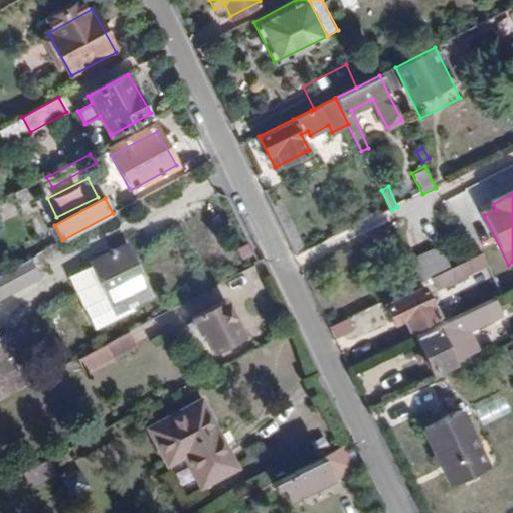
[(431,280),(457,267),(445,243),(414,259),(418,267),(426,282),(431,280)]
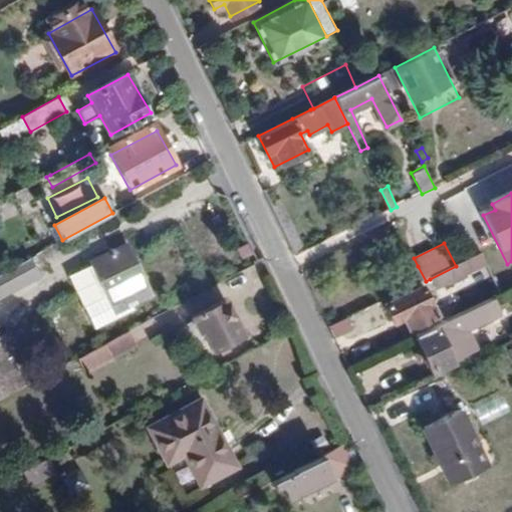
[(126,246),(89,265),(114,314),(140,302),(132,285),(144,279),(126,246)]
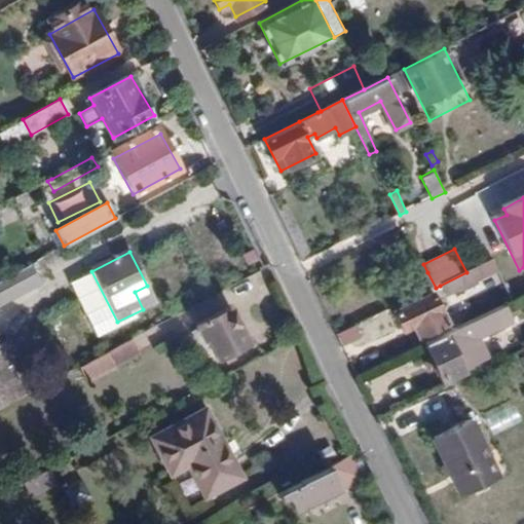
[(484,278),(500,270),(494,259),(481,265),(478,267),(484,278)]
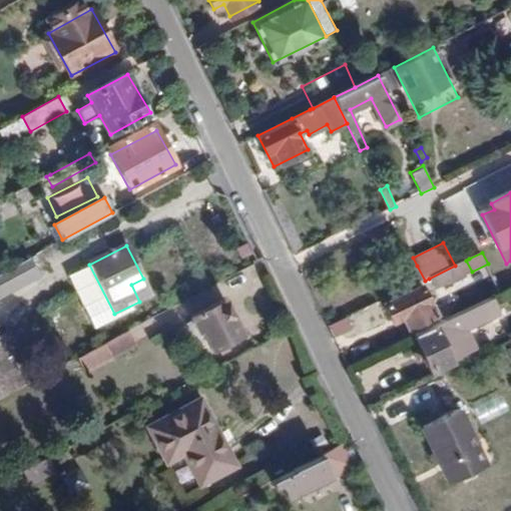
[(37,275),(29,258),(0,274),(0,294),(1,295),(37,275)]
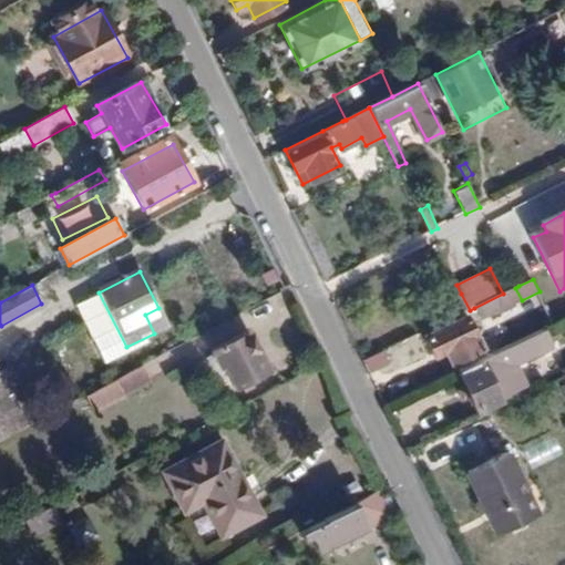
[(481,320),(522,300),(515,288),(503,294),(474,308),(481,320)]
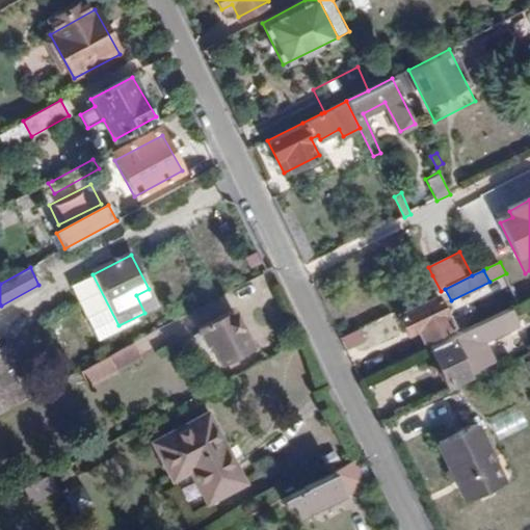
[(404,309),(441,291),(432,275),(396,293),(404,309)]
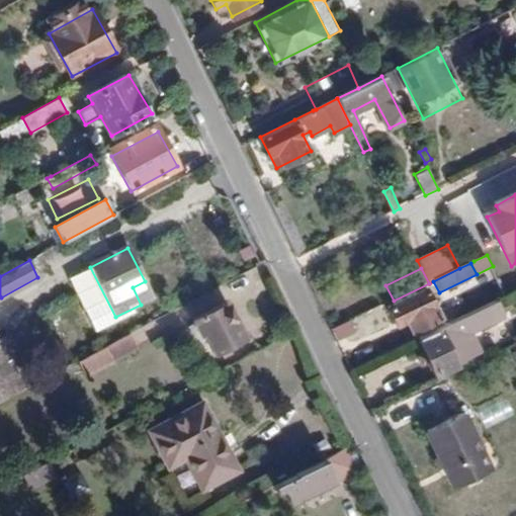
[(413,333),(439,320),(426,292),(390,310),(399,327),(407,322),(413,333)]
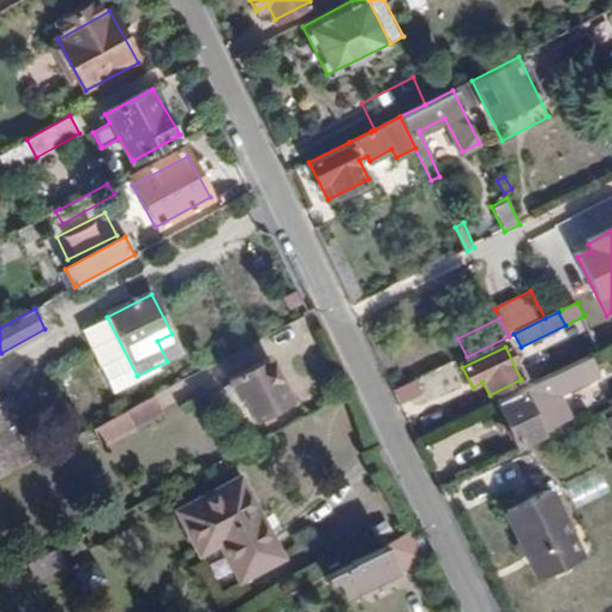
[(607,349),(603,352),(570,367),(575,377),(611,359),(611,357),(607,349)]
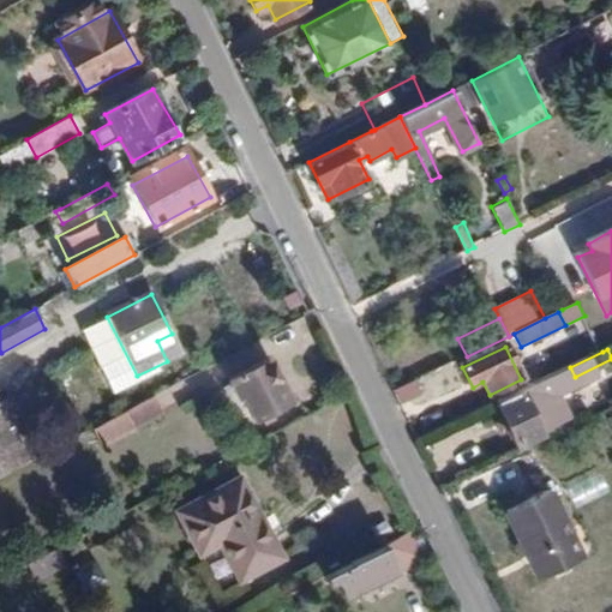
[(253,420),(288,402),(265,360),(225,381),(235,400),(241,396),(253,420)]
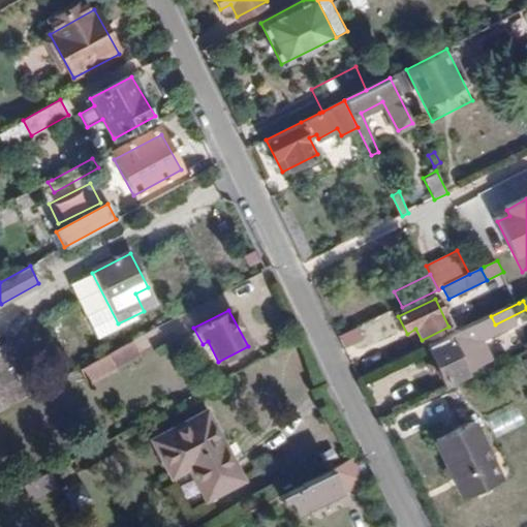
[(491,316),(462,331),(466,339),(495,324),(491,316)]
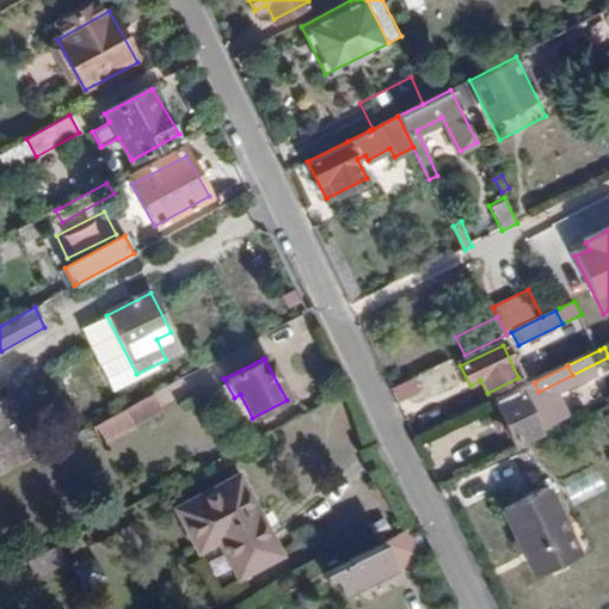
[(398,404),(419,393),(412,379),(391,388),(398,404)]
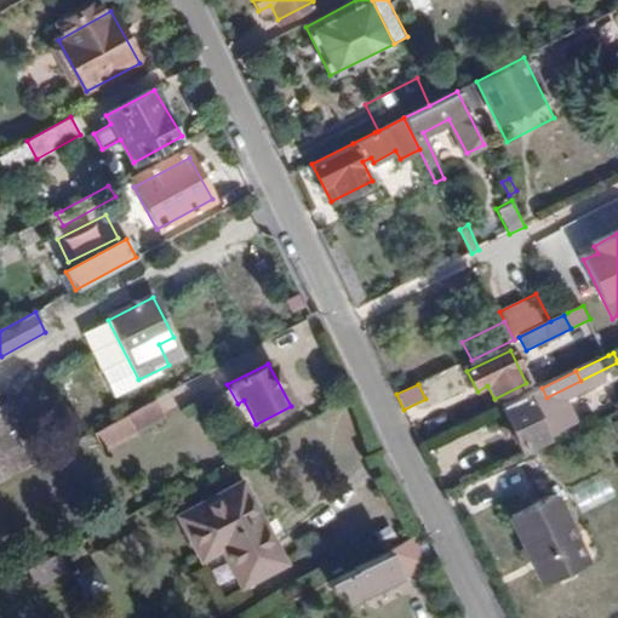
[(527,394),(501,407),(522,451),(549,438),(541,419),(548,417),(543,407),(536,411),(527,394)]
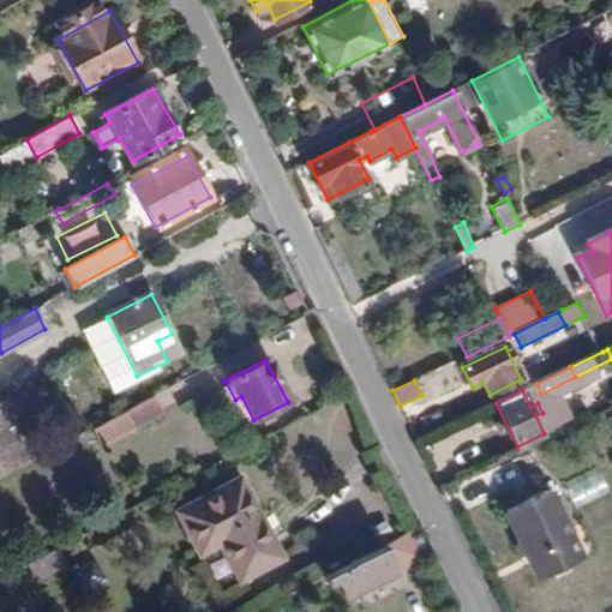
[(149,397),(90,429),(99,444),(157,413),(149,397)]
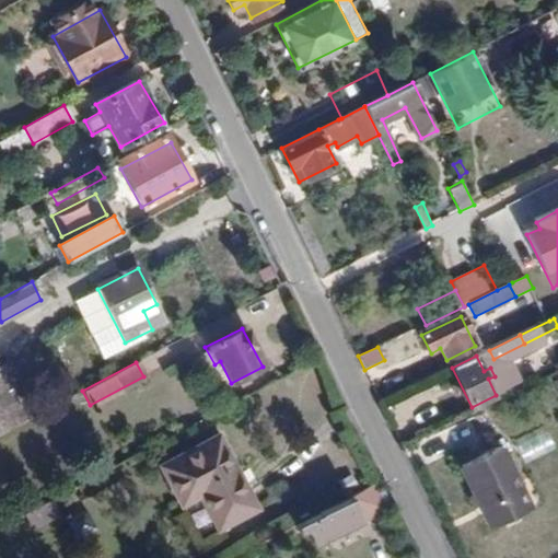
[(200,497),(218,530),(257,509),(219,436),(162,466),(182,506),(200,497)]
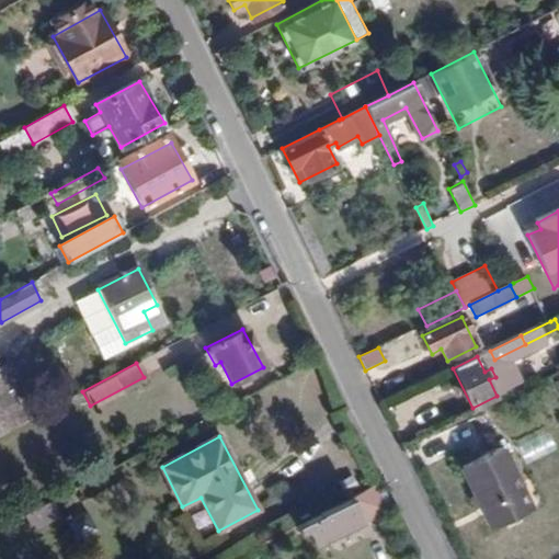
[(502,446),(463,466),(492,529),(533,511),(502,446)]
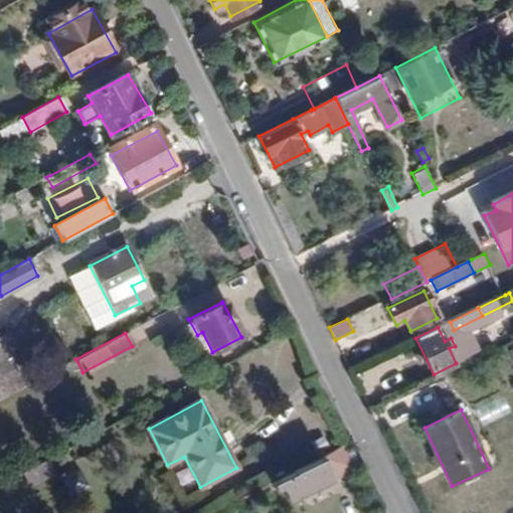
[(354,469),(343,446),(320,458),(321,460),(292,474),(293,476),(271,487),(274,493),(281,490),(288,505),(335,481),(334,479),(354,469)]
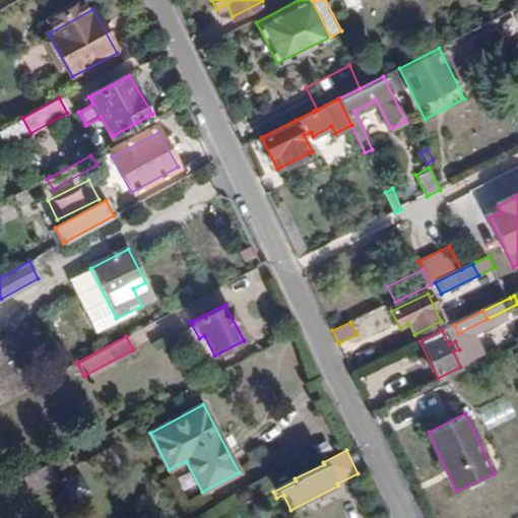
[(35,491),(51,481),(43,467),(26,476),(35,491)]
